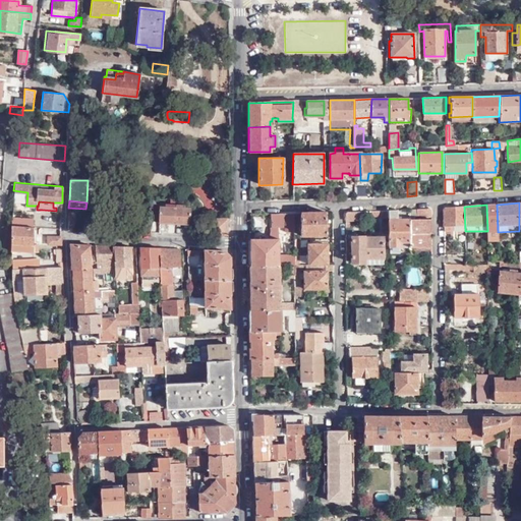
[(497,205),(486,205),(487,231),(487,239),(498,239),(498,232),(497,205)]
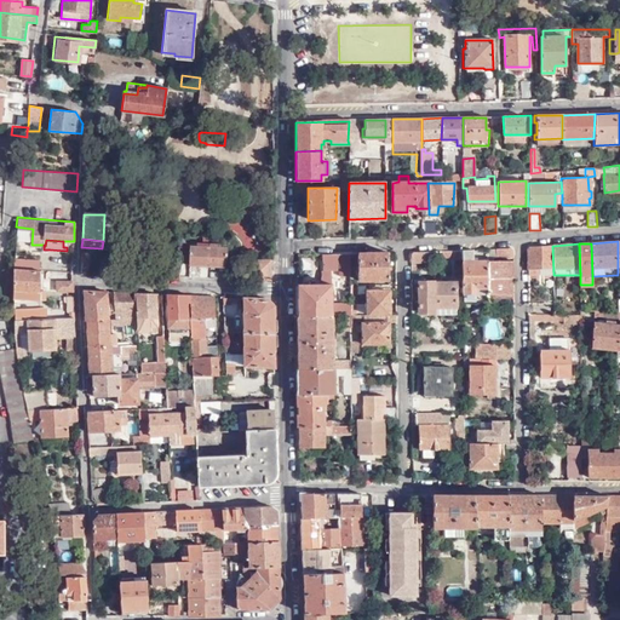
[(554,275),(552,246),(530,247),(527,250),(528,275),(554,275)]
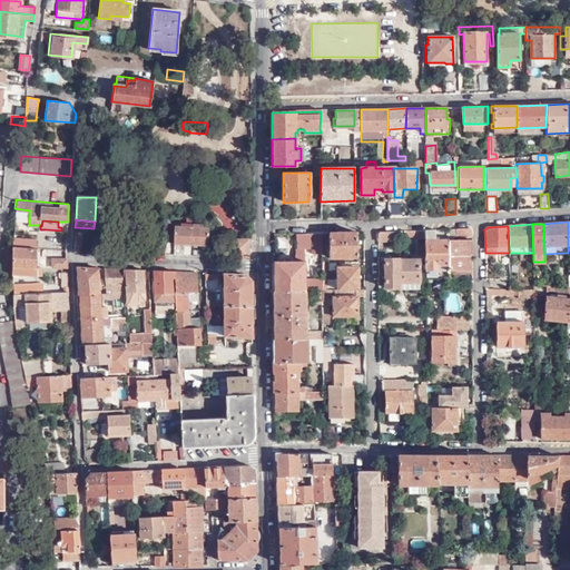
[(174,245),(207,246),(207,228),(174,227),(174,245)]
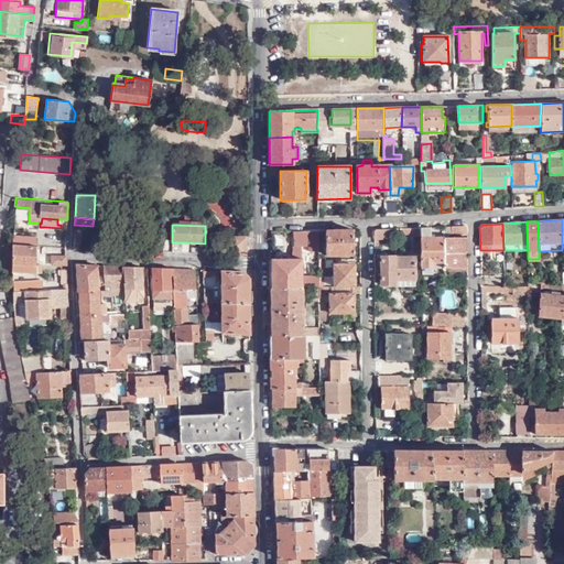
[(464,226),(451,226),(452,235),(467,236),(467,228),(464,226)]
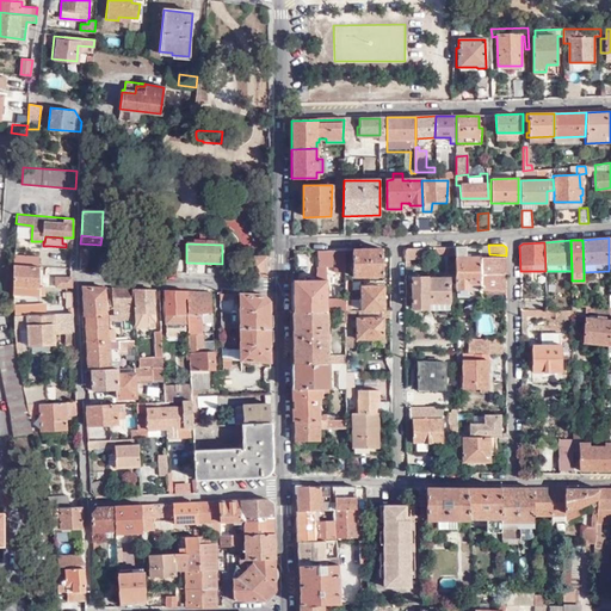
[(467,258),(466,247),(456,247),(456,254),(456,290),(480,291),(480,258),(467,258)]
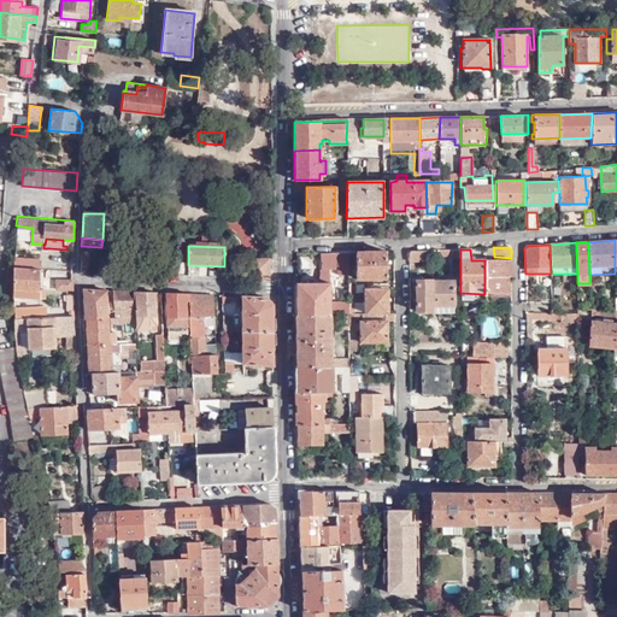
[(427,260),(427,251),(411,251),(410,254),(410,264),(415,264),(415,260),(427,260)]
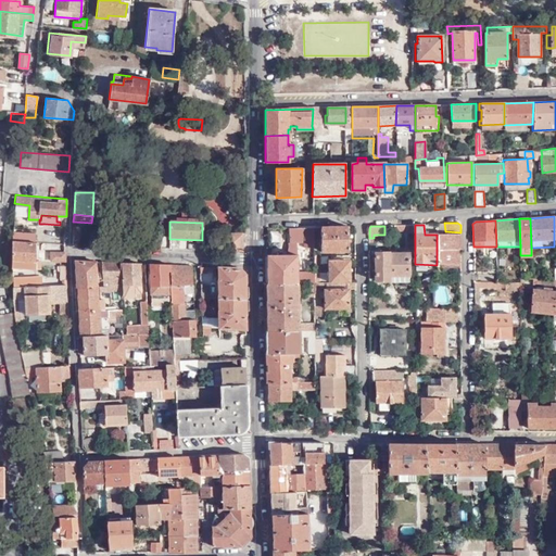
[(314,248),(314,227),(288,228),(289,243),(304,242),(304,248),(314,248)]
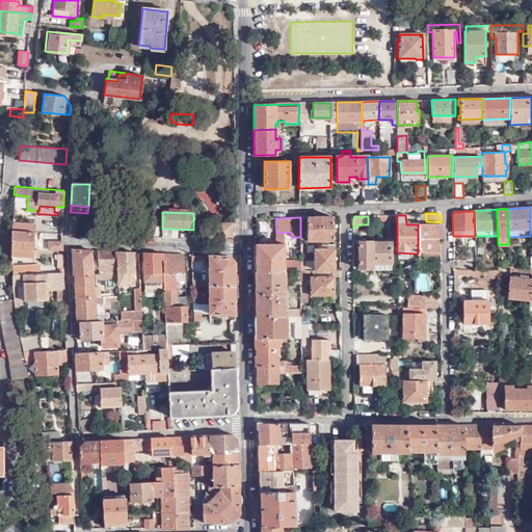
[(334,240),(334,217),(308,217),(308,238),(304,238),(304,241),(334,240)]
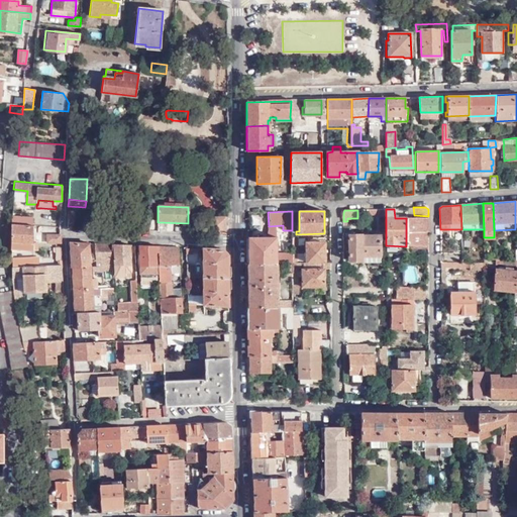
[(32,218),(11,216),(10,224),(31,225),(32,218)]
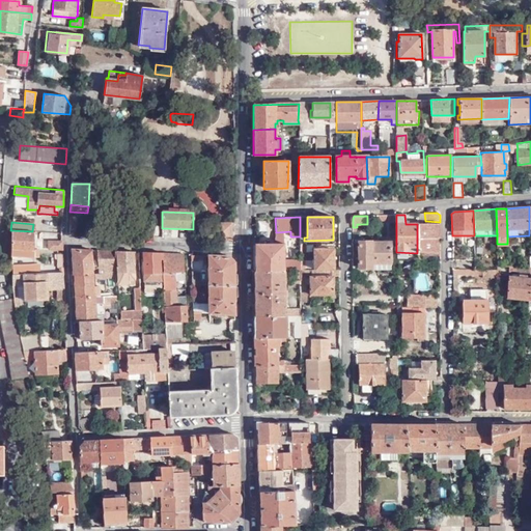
[(213,239),(230,239),(230,222),(213,223),(213,239)]
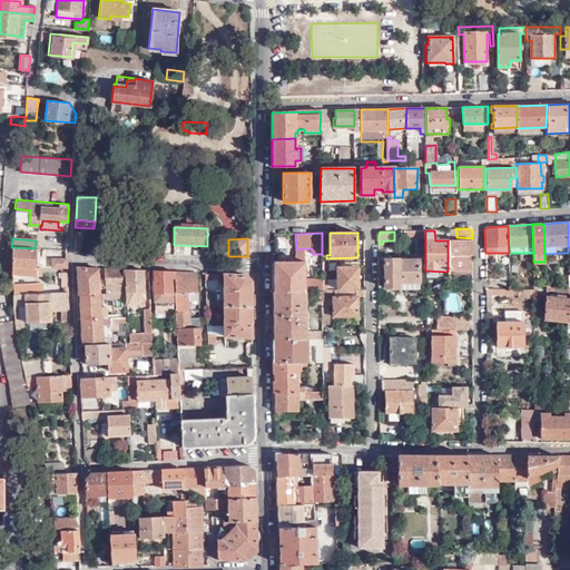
[(448,241),(448,272),(469,271),(469,256),(469,252),(472,252),(472,245),(472,241),(448,241)]
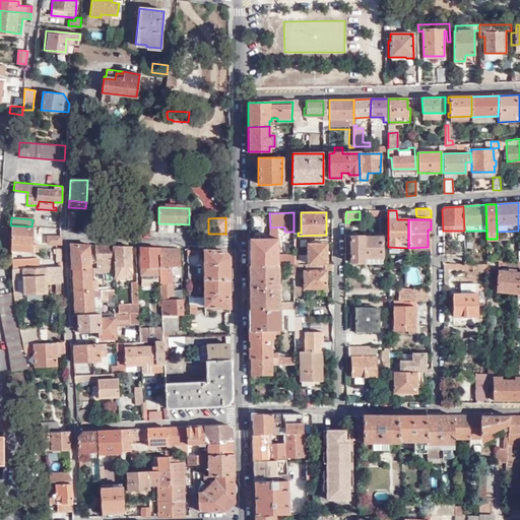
[(11,250),(34,252),(34,226),(31,226),(10,225),(10,249),(11,250)]
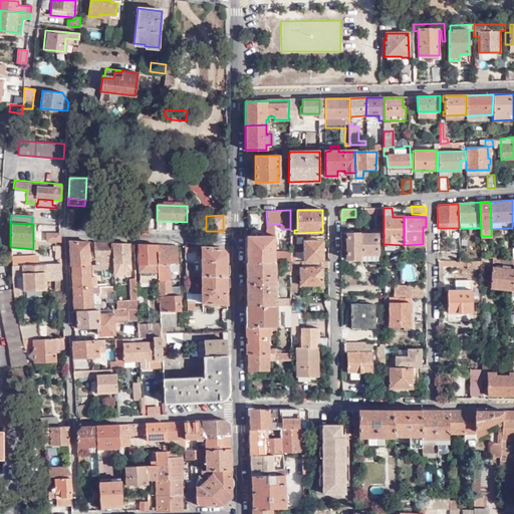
[(378,260),(378,234),(359,234),(359,232),(347,233),(347,259),(358,259),(359,260),(378,260)]
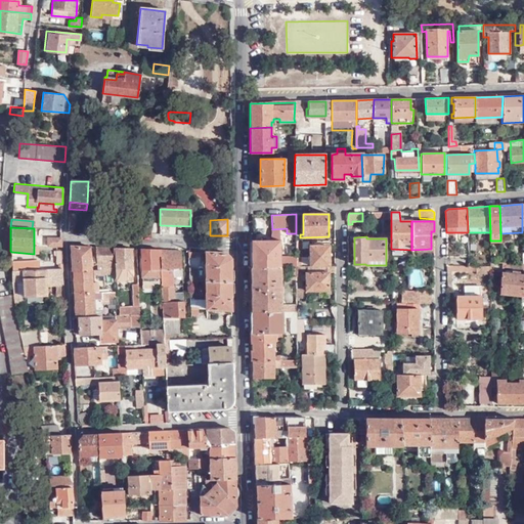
[(60,247),(60,237),(48,237),(48,246),(60,247)]
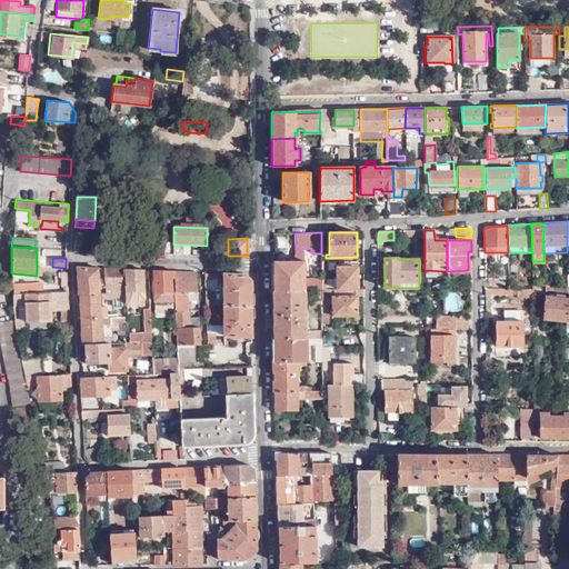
[(303,261),(273,261),(273,290),(305,290),(303,261)]
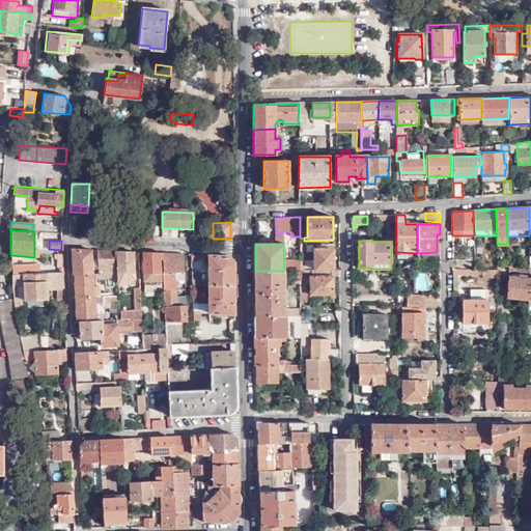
[(72,274),(74,274),(92,273),(91,250),(71,249),(72,261),(72,274)]
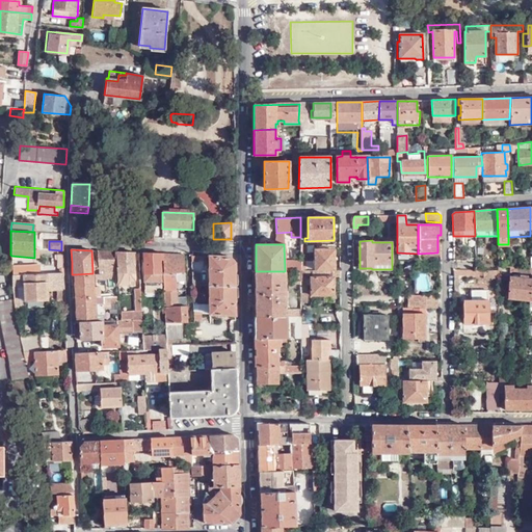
[(98,273),(115,273),(114,258),(114,251),(98,250),(98,273)]
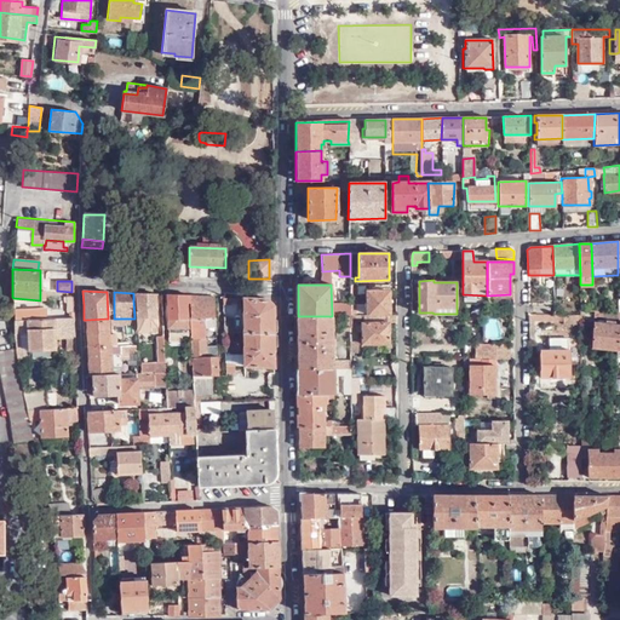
[(386,315),(389,315),(389,292),(367,292),(368,315),(386,315)]
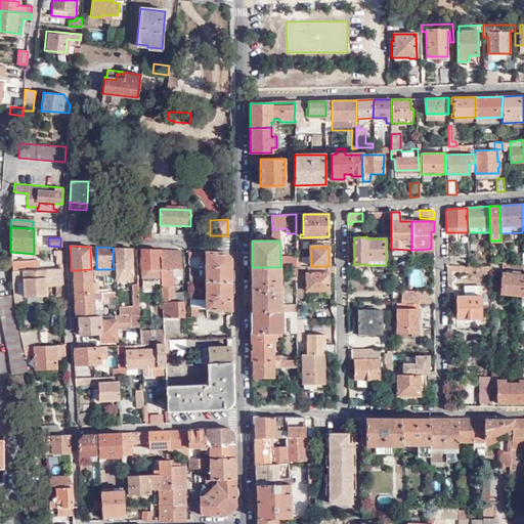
[(132,277),(131,249),(113,248),(113,254),(116,254),(118,280),(126,280),(126,277),(132,277)]
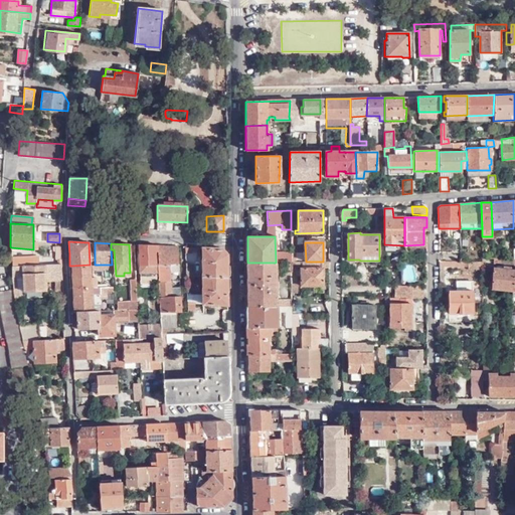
[(156,252),(158,252),(158,245),(139,244),(141,284),(157,283),(156,252)]
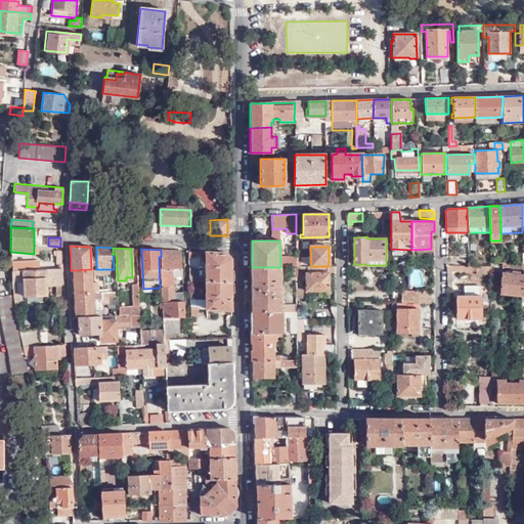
[(161,257),(162,269),(182,269),(181,251),(161,250),(161,257)]
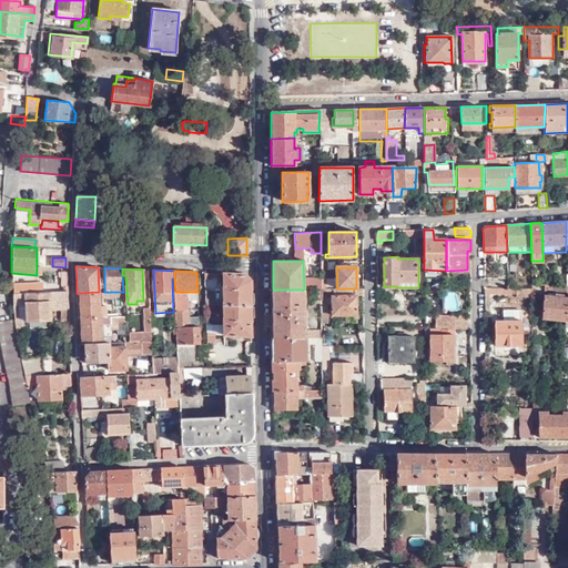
[(223,304),(251,304),(250,280),(244,274),(222,272),(223,304)]
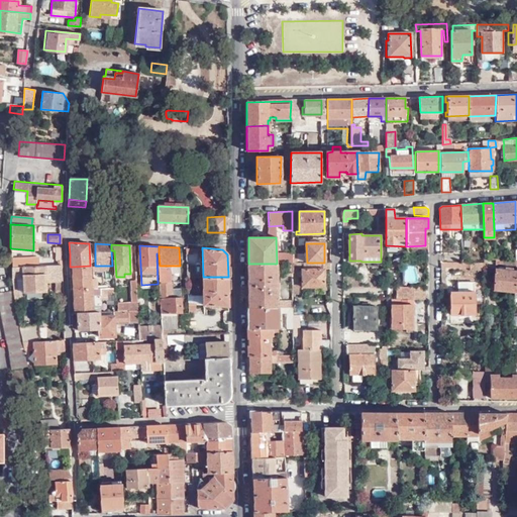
[(293,264),(293,251),(284,251),(284,264),(293,264)]
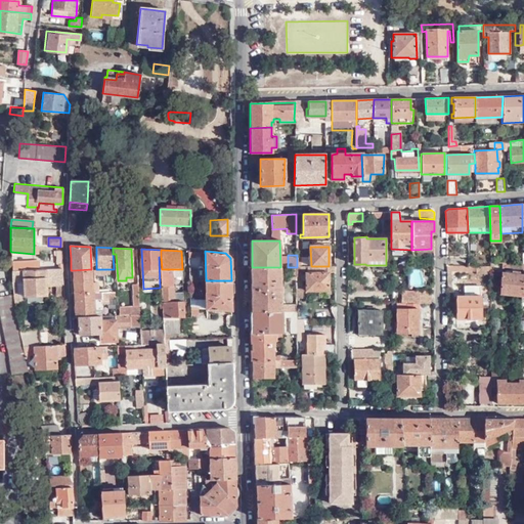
[(38,260),(11,261),(12,270),(38,269),(38,260)]
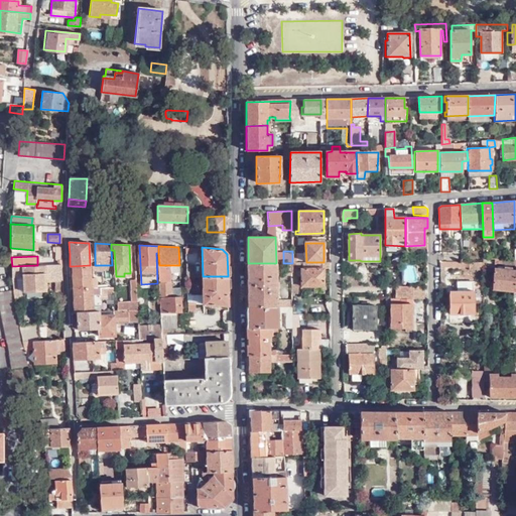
[(323,269),(321,262),(306,262),(304,262),(304,269),(302,270),(302,286),(324,286),(324,269),(323,269)]
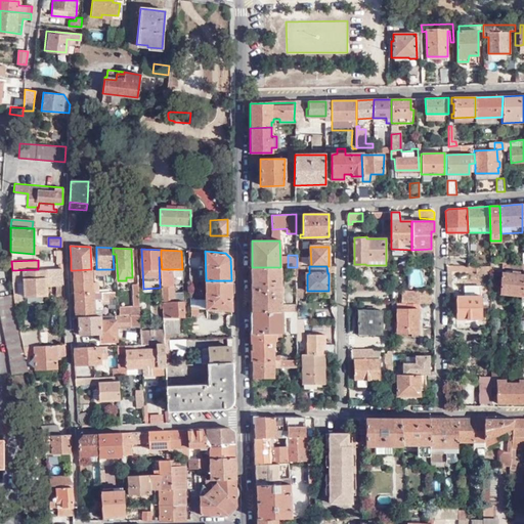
[(253,312),(297,312),(297,305),(280,305),(280,267),(252,267),(253,312)]
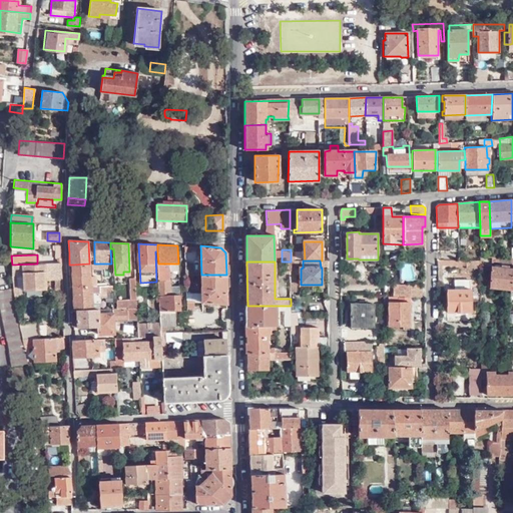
[(282,262),(278,262),(279,275),(291,275),(291,271),(291,264),(291,262),(282,262)]
